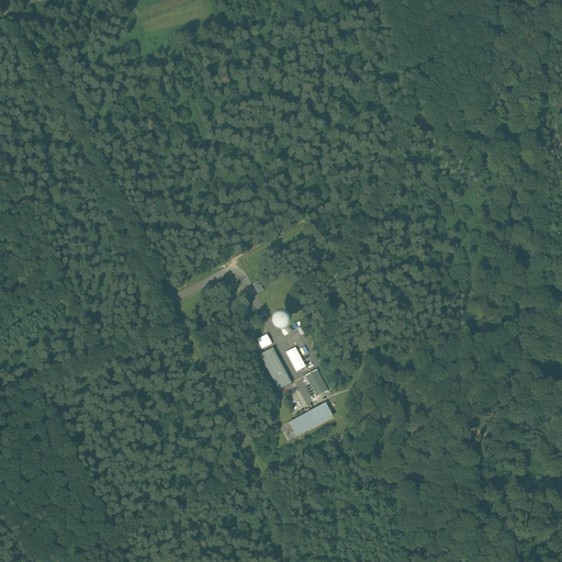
[(287,209),(289,213),(298,209),(299,209),(302,208),(300,203),(287,209)]
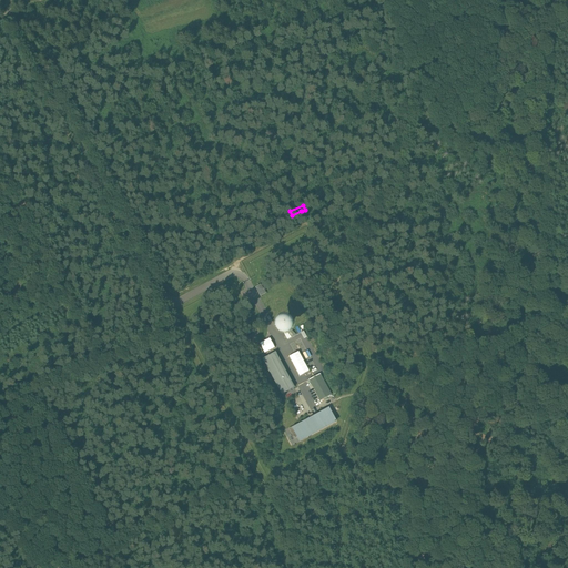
[(271,280),(265,269),(261,270),(267,282),(271,280)]
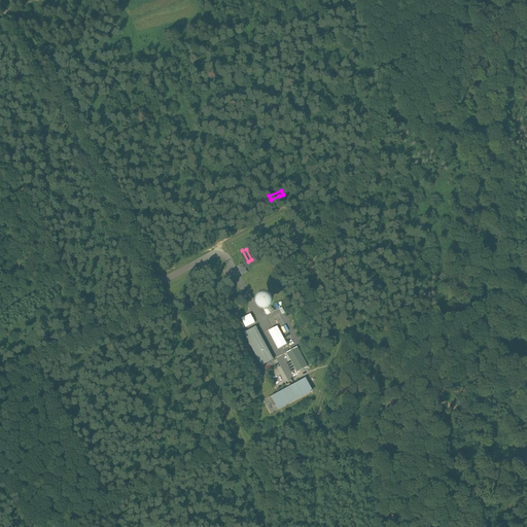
[(242,264),(238,266),(242,274),(247,272),(245,268),(244,268),(242,264)]
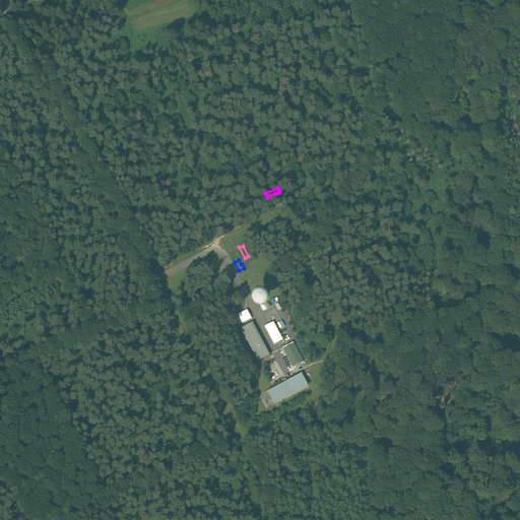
[(269,297),(267,294),(264,291),(261,290),(257,291),(254,294),(252,297),(251,301),(252,304),(254,308),(257,310),(261,310),(264,310),(267,308),(269,305),(270,301),(269,297)]
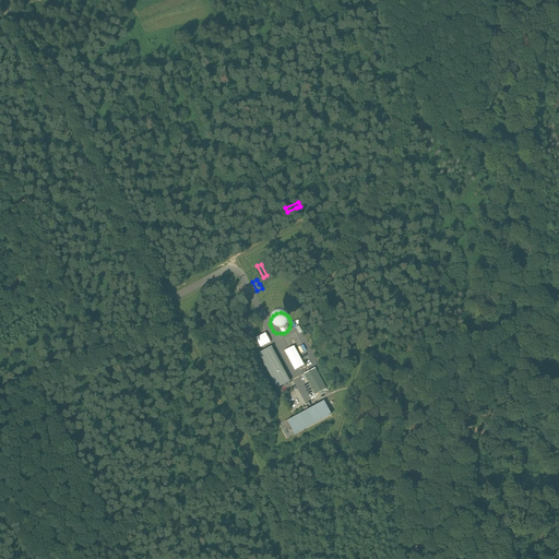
[(290,381),(272,346),(259,353),(277,388),(290,381)]
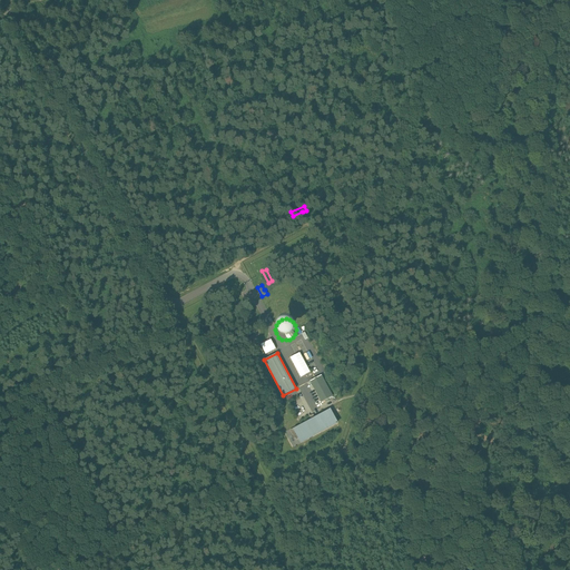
[(321,375),(311,381),(322,402),(333,396),(321,375)]
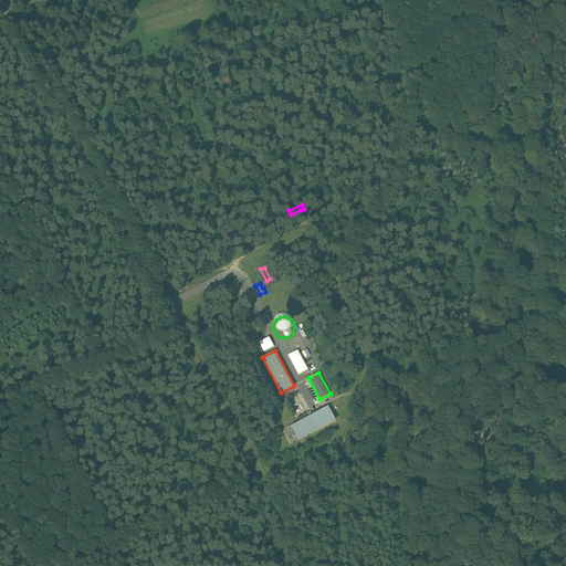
[(291,427),(299,440),(336,420),(328,406),(291,427)]
